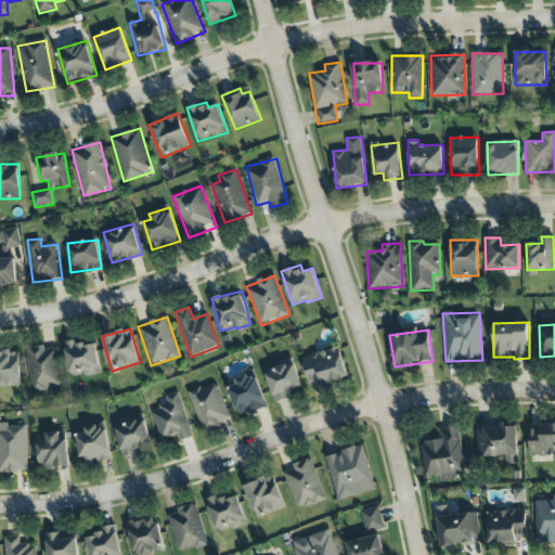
[(101,374),(95,338),(64,344),(69,376),(86,374),(86,376),(101,374)]
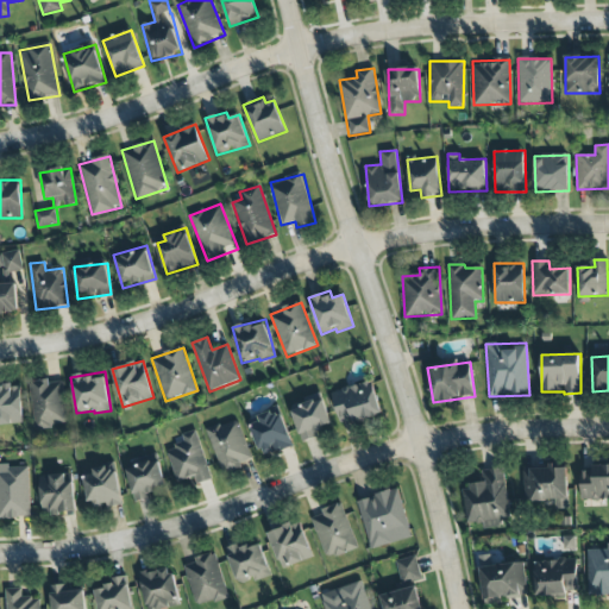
[(35,428),(68,426),(63,380),(31,382),(35,428)]
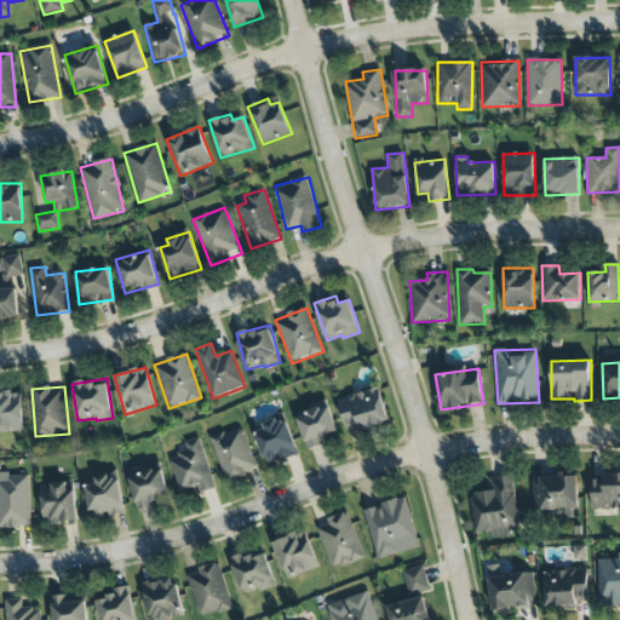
[(389,420),(379,388),(338,400),(348,432),(389,420)]
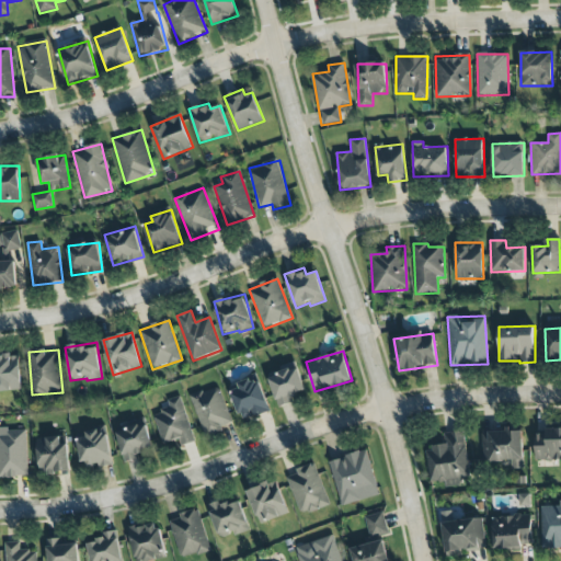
[(0,390),(21,390),(20,355),(0,355),(0,390)]
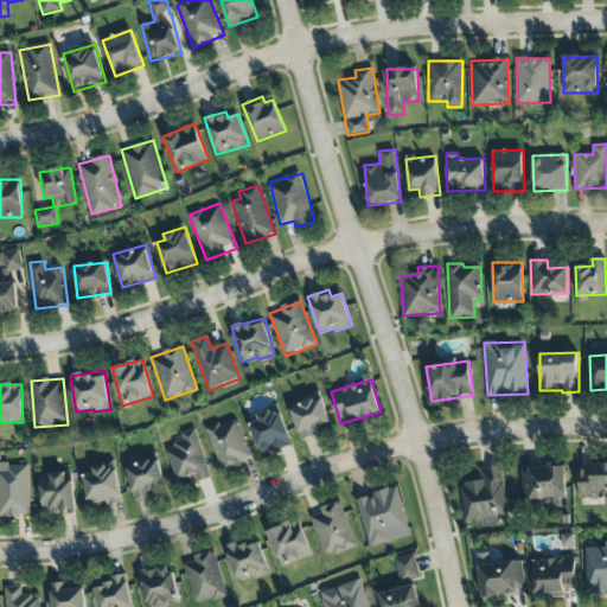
[(330,421),(321,395),(289,406),(301,441),(320,435),(318,426),(330,421)]
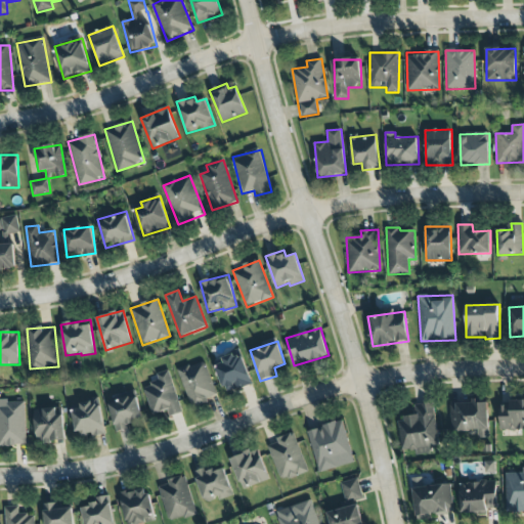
[(242,351),(215,360),(226,392),(252,383),(242,351)]
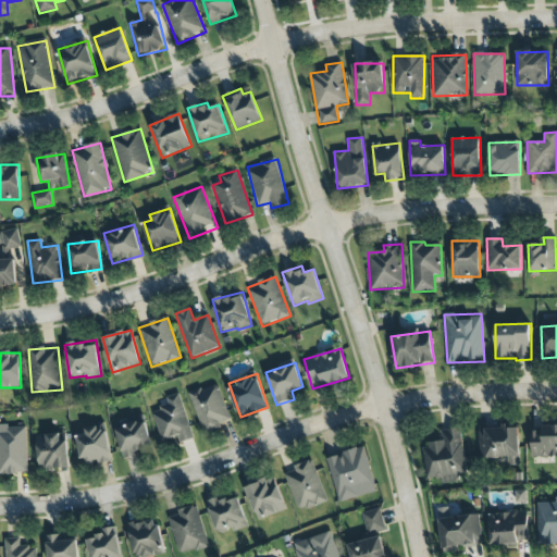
[(231,422),(217,383),(188,394),(202,432),(231,422)]
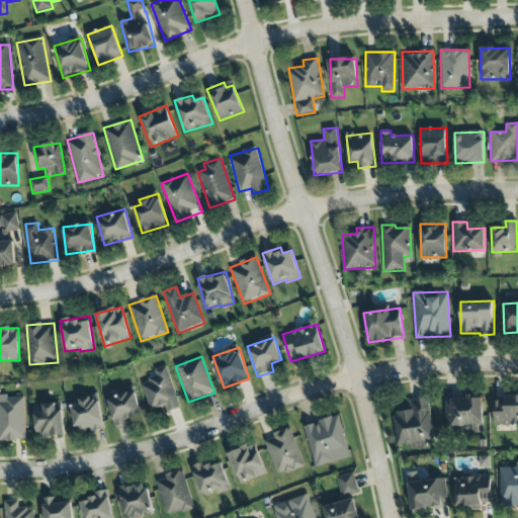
[(180,408),(167,365),(154,370),(157,377),(142,381),(151,411),(165,406),(167,412),(180,408)]
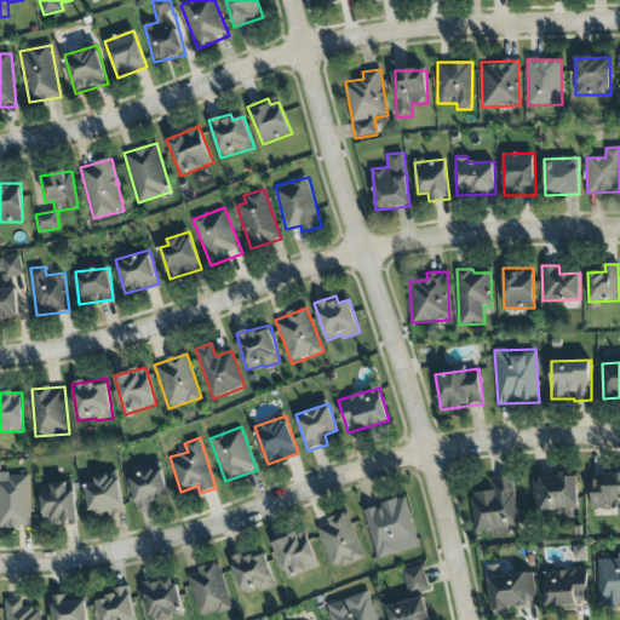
[(137,511),(155,506),(153,499),(168,495),(162,469),(130,476),(137,511)]
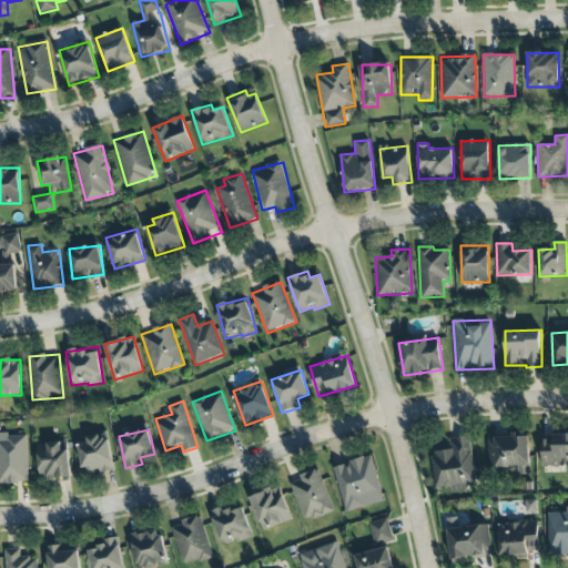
[(78,444),(84,474),(100,470),(101,474),(115,470),(107,433),(87,437),(88,442),(78,444)]
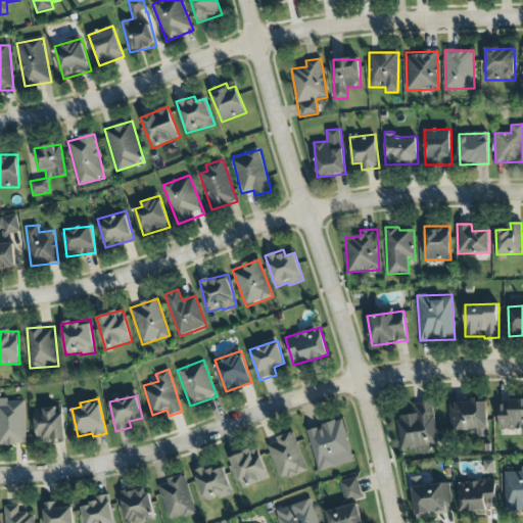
[(0,444),(26,444),(25,399),(0,399),(0,444)]
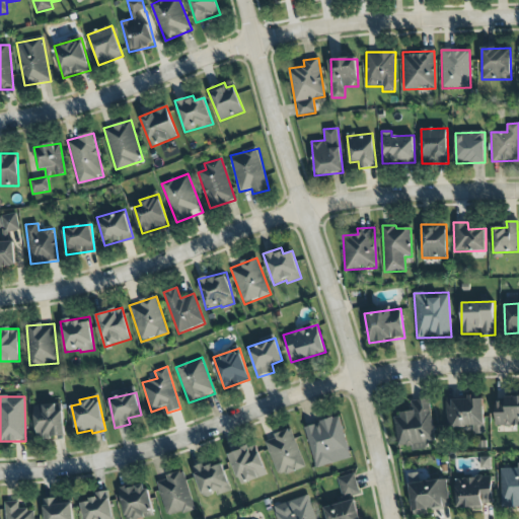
[(518,396),(496,397),(497,426),(518,425),(518,396)]
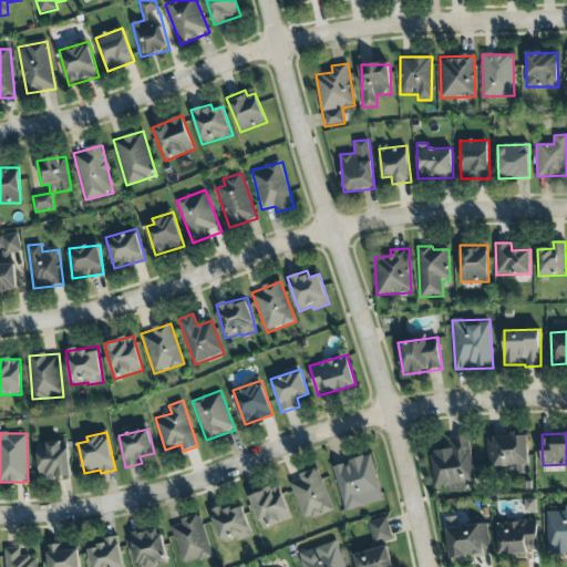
[(528,434),(488,435),(488,466),(517,466),(518,474),(529,474),(528,434)]
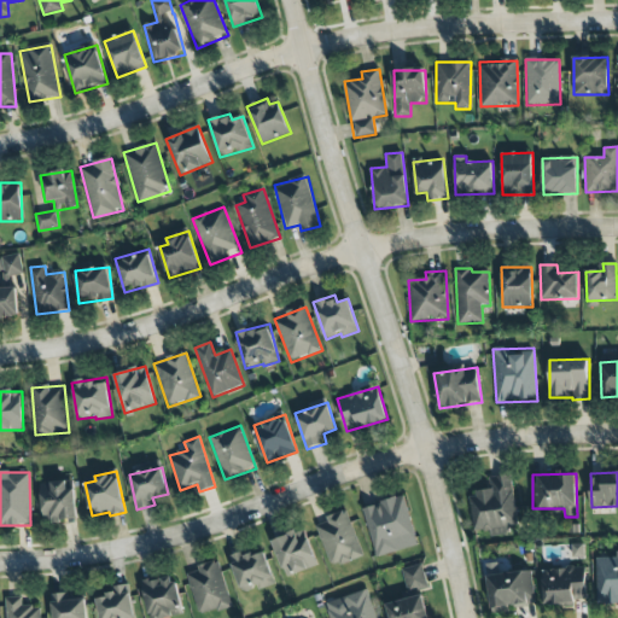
[(517,526),(511,474),(490,477),(491,491),(470,494),(473,532),(487,530),(488,537),(508,535),(508,526),(517,526)]
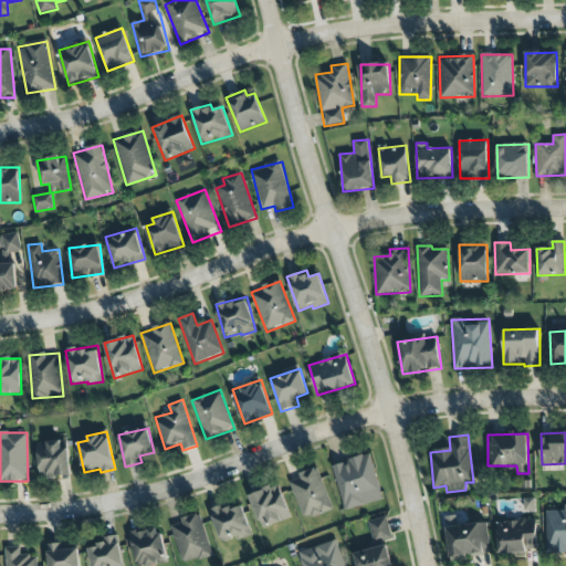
[(70,440),(38,441),(39,478),(71,477),(70,440)]
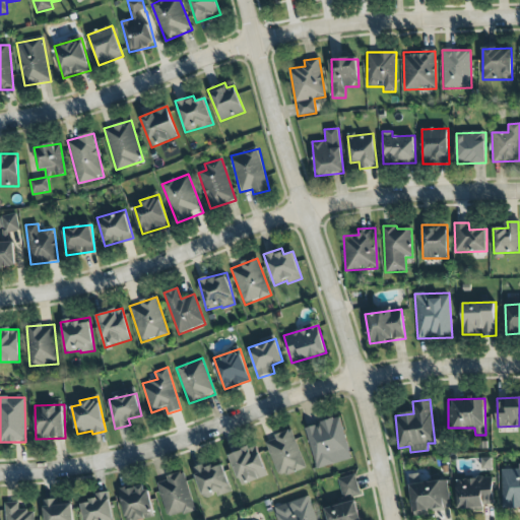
[(351,459),(340,417),(305,427),(316,469),(351,459)]
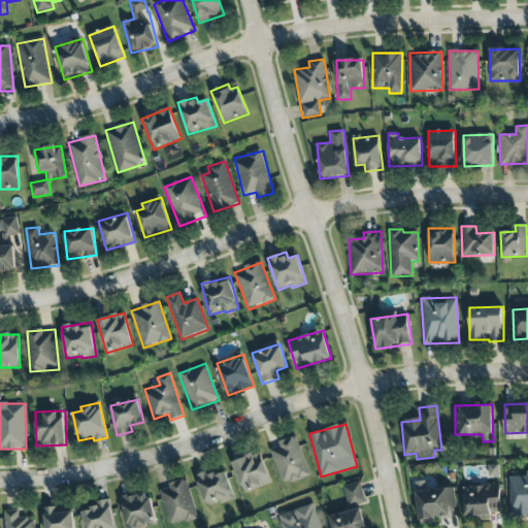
[(268,448),(284,485),(310,474),(296,437),(268,448)]
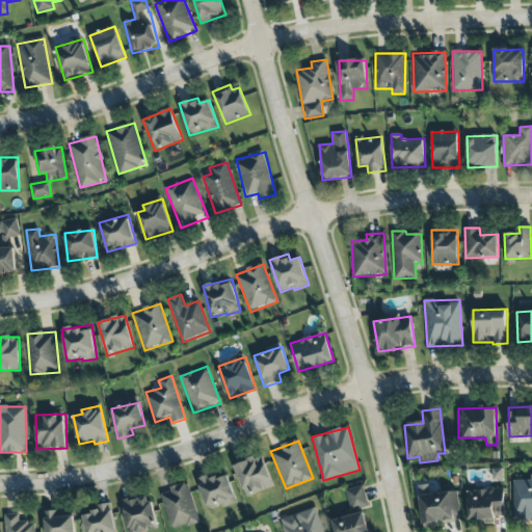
[(274,486),(262,455),(234,466),(246,497),(274,486)]
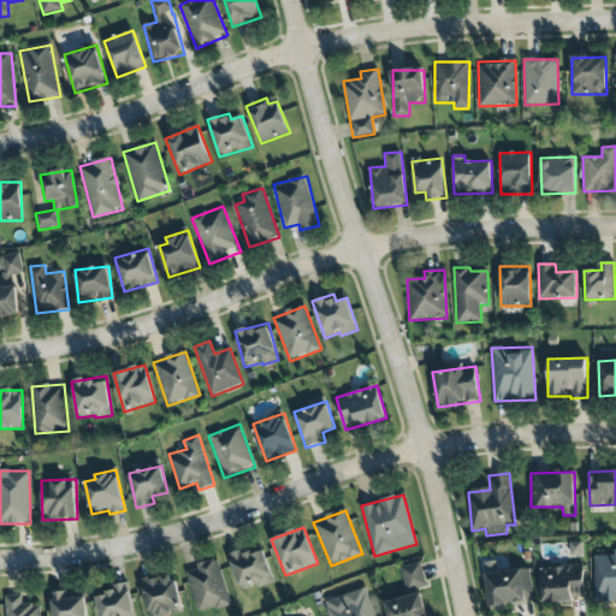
[(258,587),(273,582),(265,550),(244,556),(242,550),(230,554),(240,591),(256,586),(258,587)]
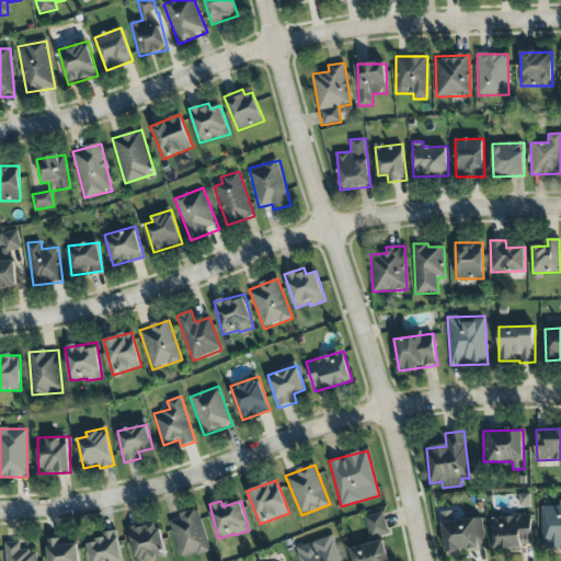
[(560,506),(540,507),(541,548),(560,547),(560,506)]
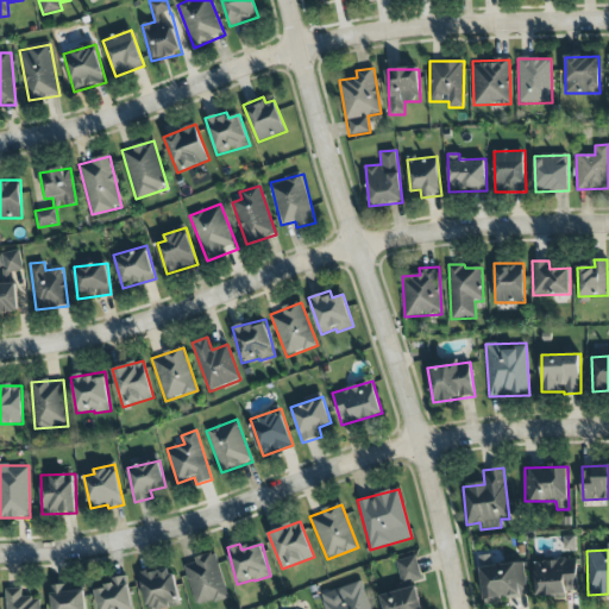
[(227,598),(217,552),(194,558),(195,563),(184,565),(194,607),(227,598)]
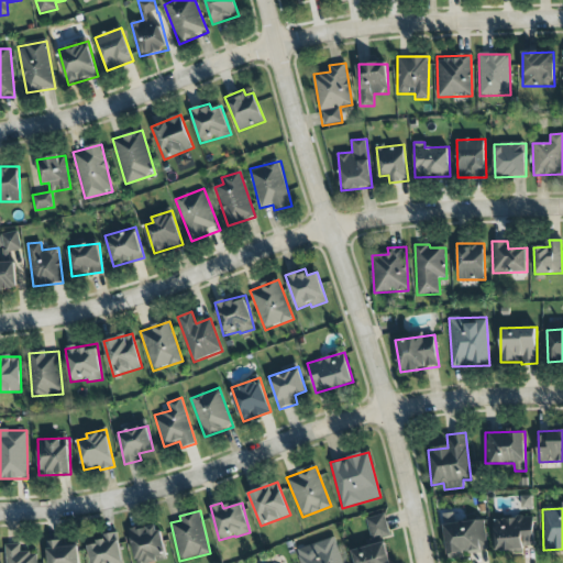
[(446,554),(488,551),(485,520),(456,522),(455,512),(443,514),(446,554)]
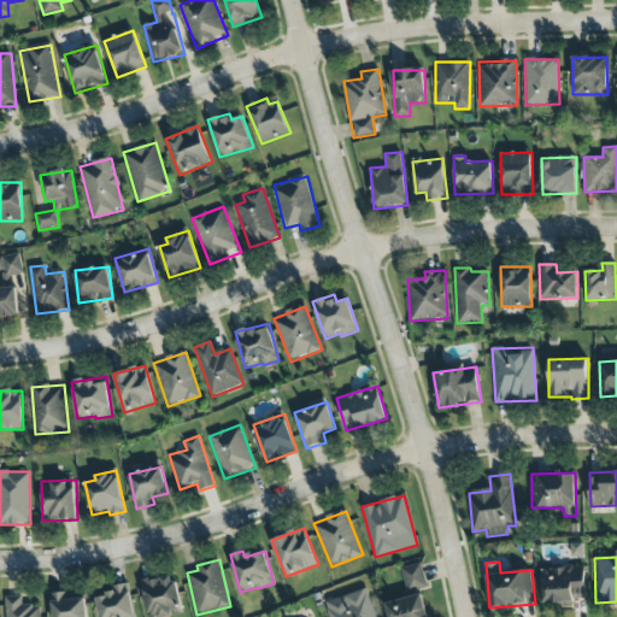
[(403,566),(405,589),(425,587),(423,564),(403,566)]
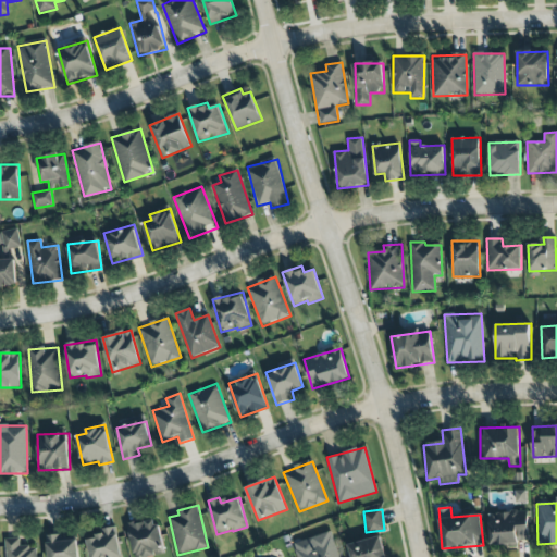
[(528,512),(489,512),(490,546),(517,545),(517,541),(529,541),(528,512)]
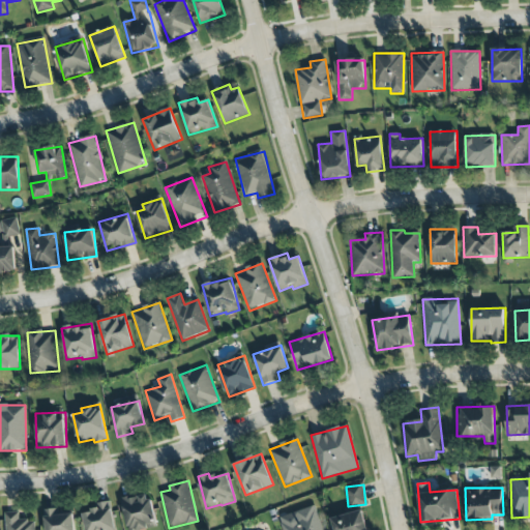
[(122,498),(127,529),(150,529),(155,529),(150,494),(122,498)]
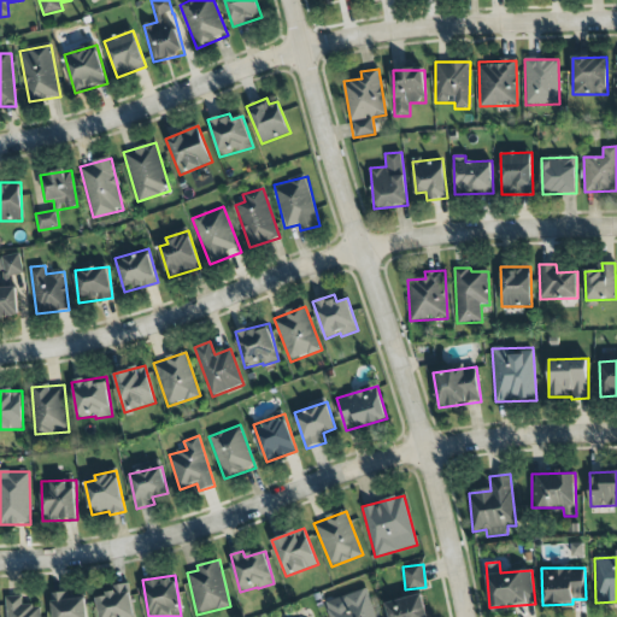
[(100,616),(135,616),(128,583),(115,586),(116,593),(97,597),(100,616)]
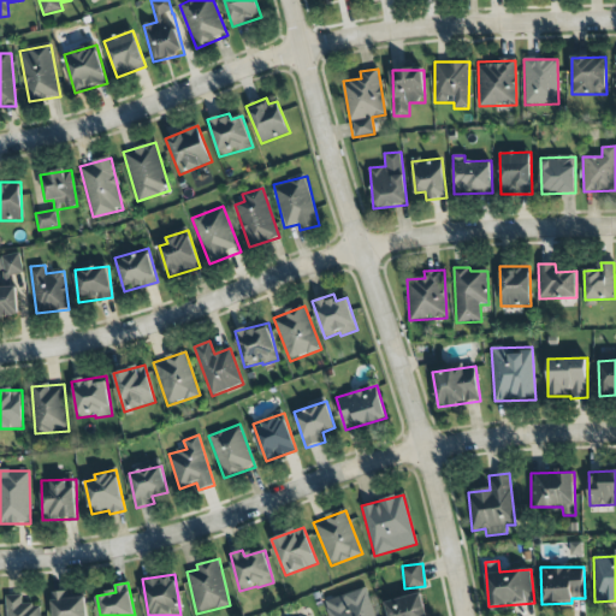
[(374,615),(366,587),(324,600),(329,615),(374,615)]
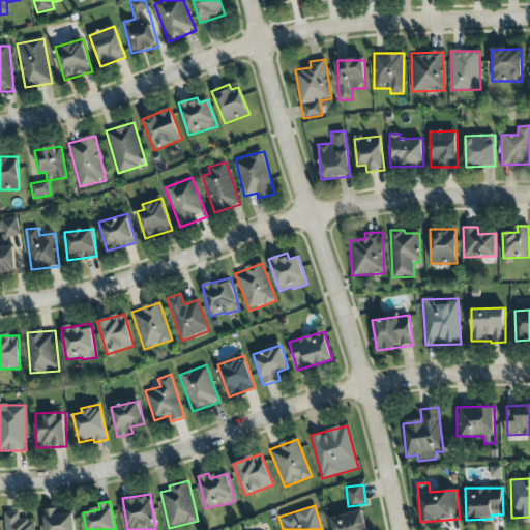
[(45,509),(45,529),(75,529),(75,513),(60,514),(60,508),(45,509)]
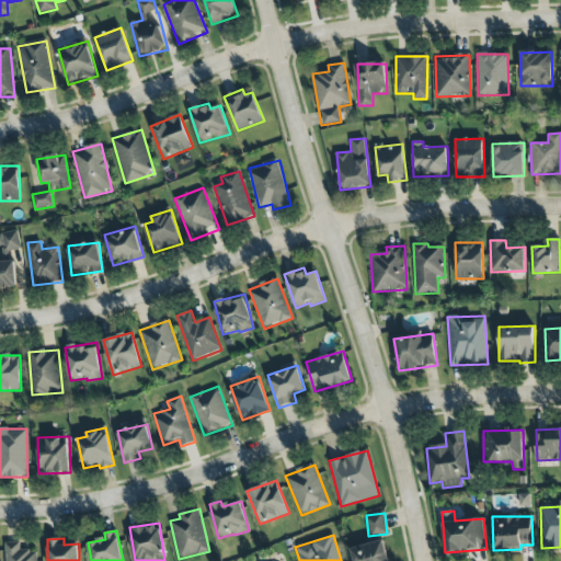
[(353,560),(388,560),(385,541),(352,547),(353,560)]
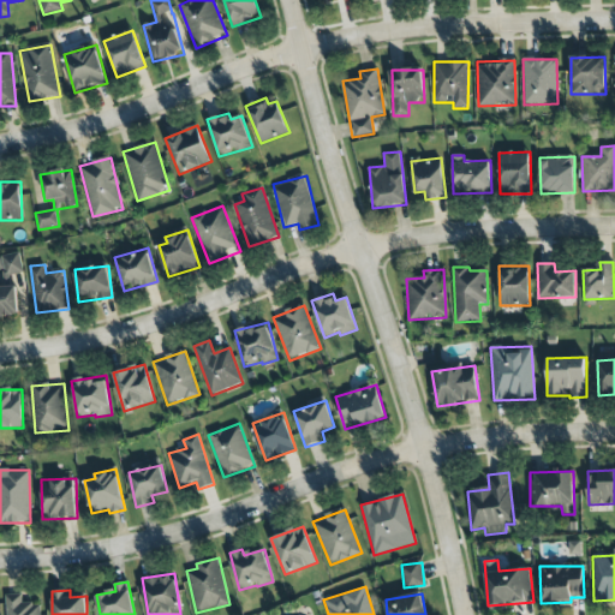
[(40,614),(40,603),(22,604),(22,595),(6,595),(6,614),(40,614)]
